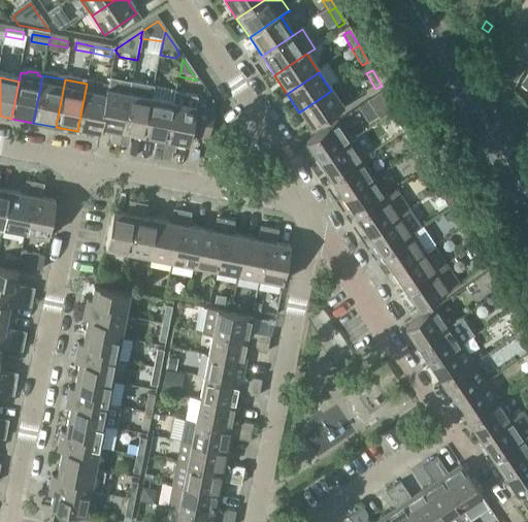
[(110,82),(108,89),(107,94),(106,94),(105,98),(107,98),(100,131),(101,131),(113,133),(110,147),(119,149),(129,98),(131,86),(110,82)]
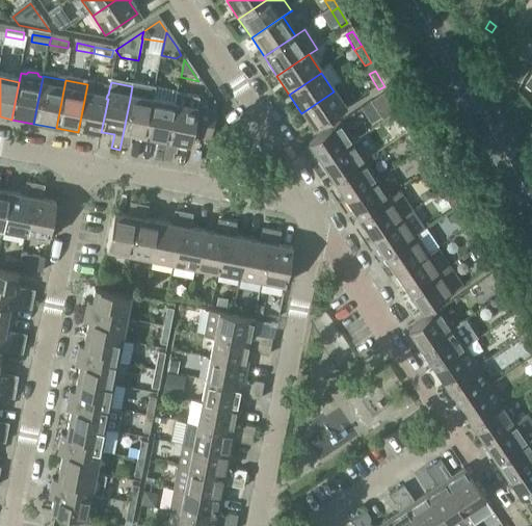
[(85,95),(78,132),(102,137),(102,132),(101,132),(108,99),(106,99),(107,95),(108,95),(109,89),(87,84),(85,95)]
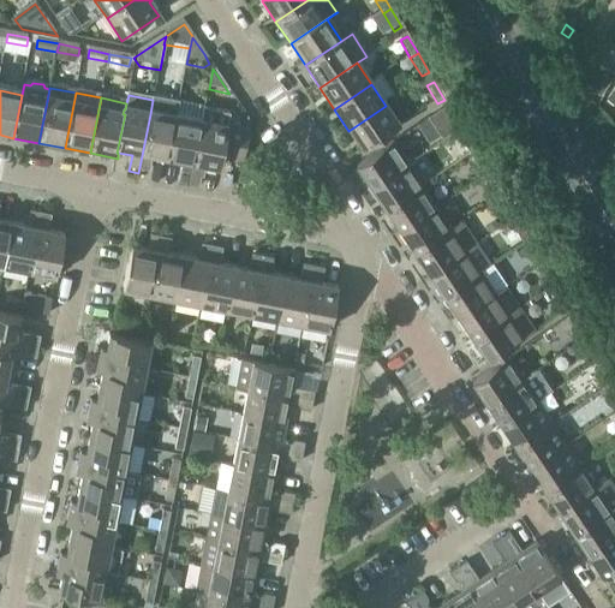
[(177,119),(180,105),(153,100),(150,114),(138,173),(150,174),(153,160),(168,162),(177,119)]
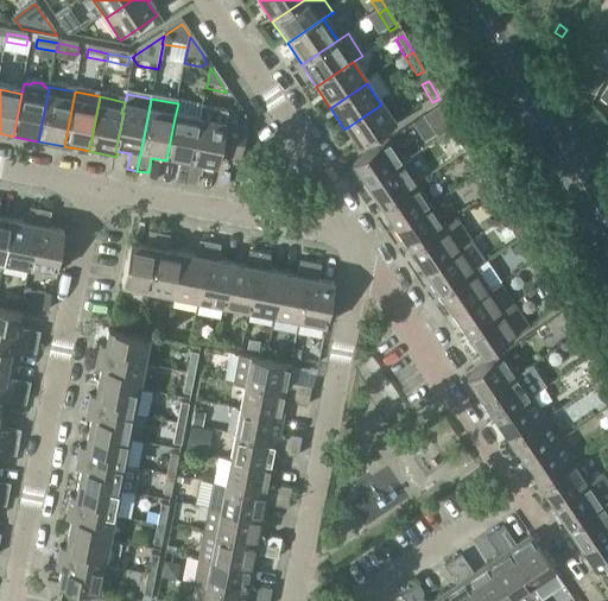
[(381,105),(344,130),(360,151),(397,127),(381,105)]
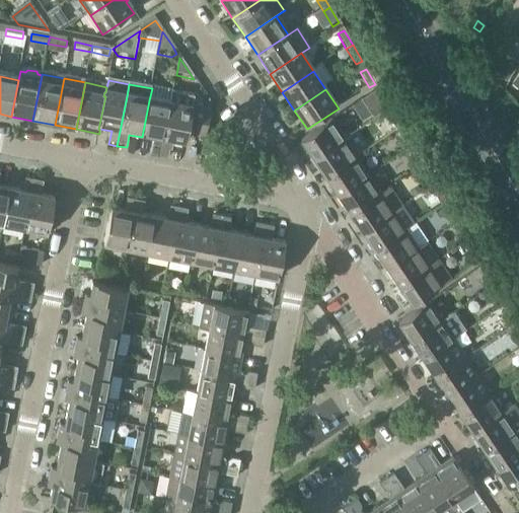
[(379,91),(374,95),(383,110),(388,106),(379,91)]
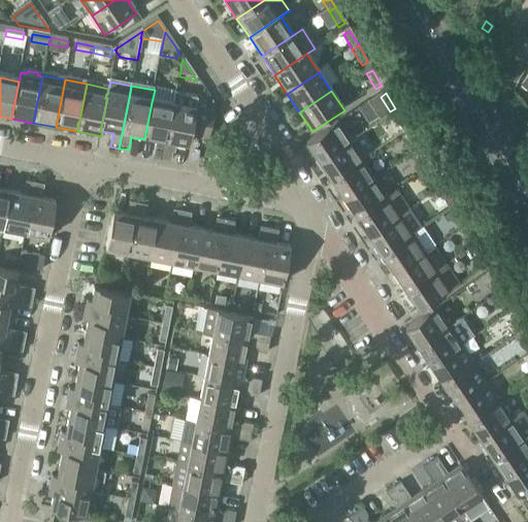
[(198,101),(175,97),(173,106),(163,157),(172,159),(175,145),(189,149),(191,138),(209,141),(213,115),(196,111),(198,101)]
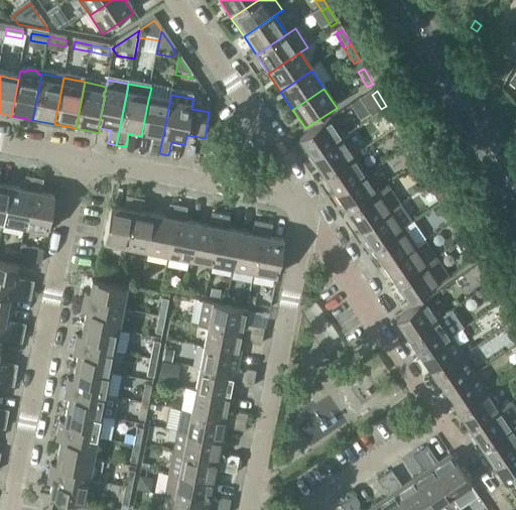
[(169,104),(148,100),(141,136),(153,139),(151,151),(159,153),(169,104)]
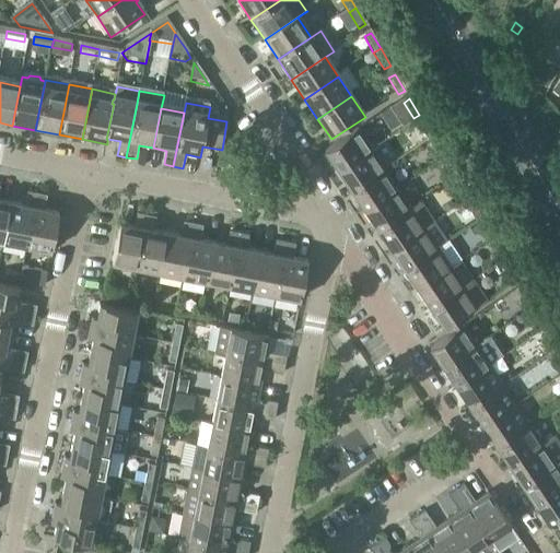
[(428,143),(434,140),(424,124),(419,128),(428,143)]
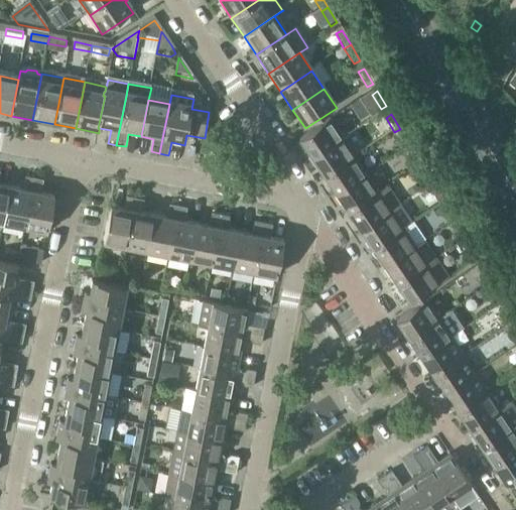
[(312,161),(343,140),(331,122),(299,142),(312,161)]
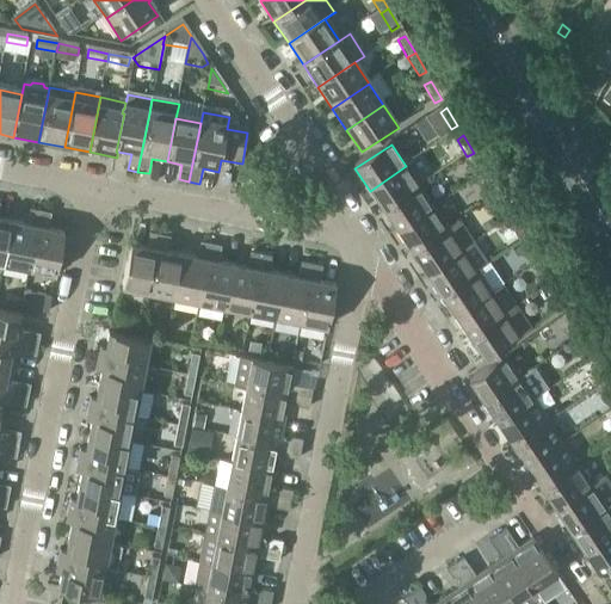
[(474,153),(467,156),(477,174),(485,171),(474,153)]
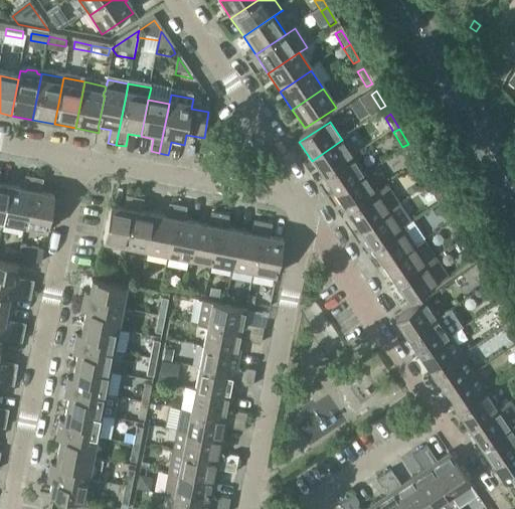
[(324,179),(354,159),(342,140),(312,161),(324,179)]
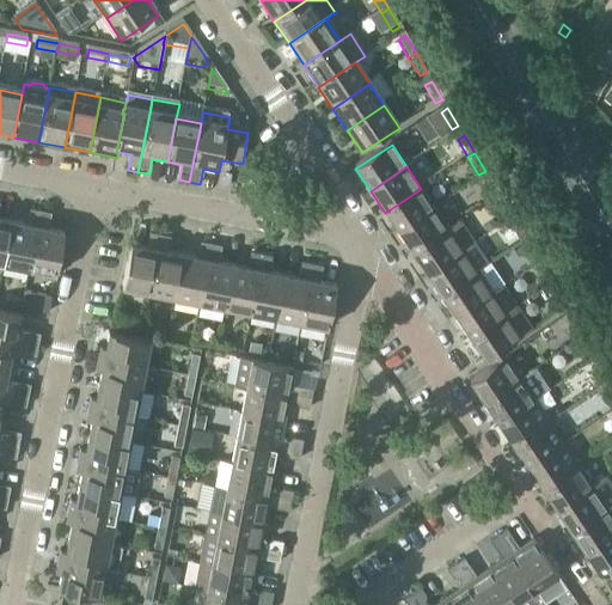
[(261,176),(250,173),(249,173),(246,185),(258,188),(261,176)]
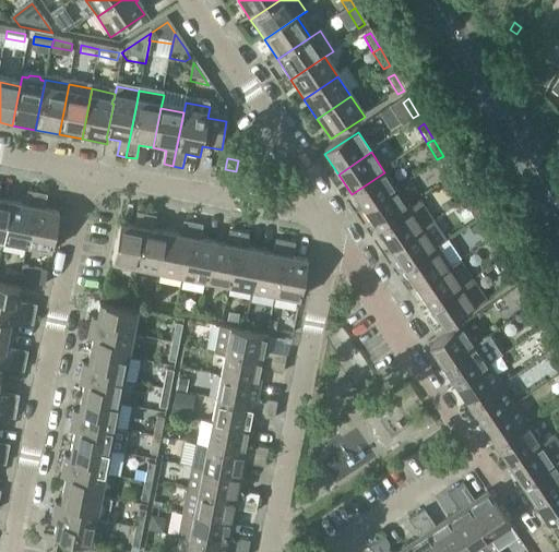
[(456,181),(462,178),(453,162),(447,165),(456,181)]
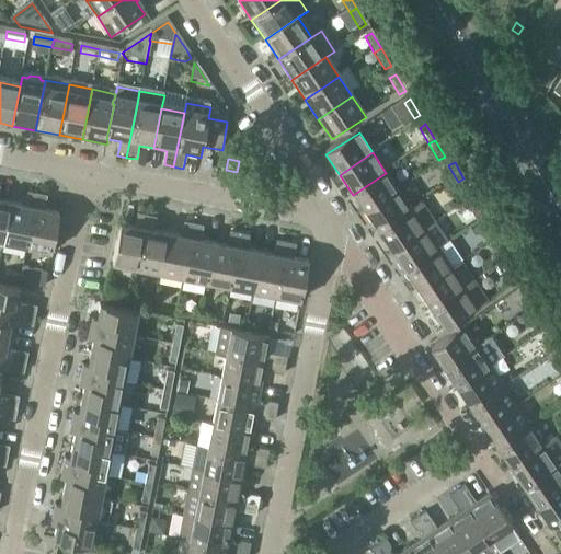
[(366,215),(399,193),(386,173),(353,195),(366,215)]
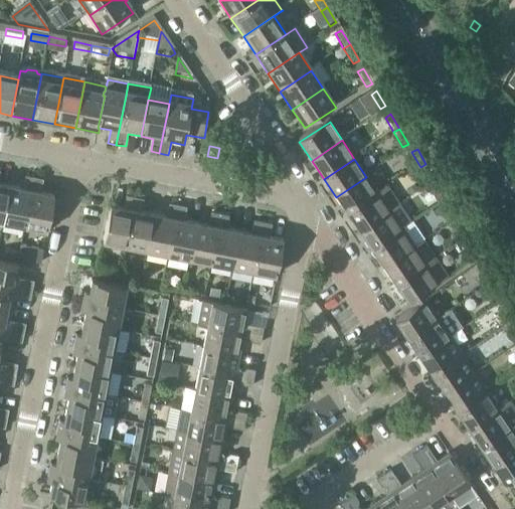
[(425,164),(420,167),(430,182),(436,179),(425,164)]
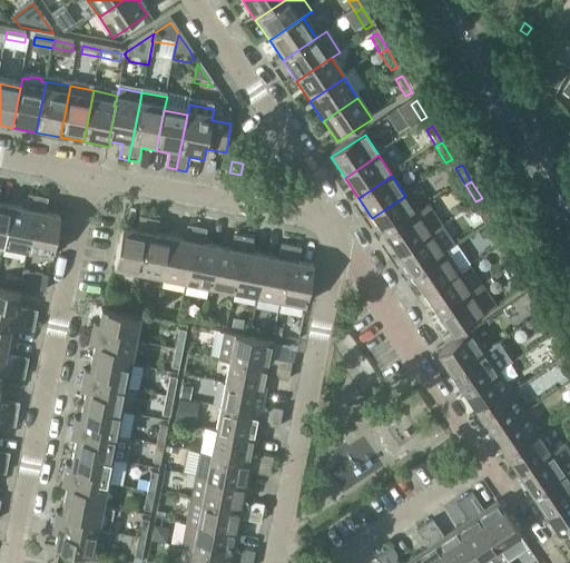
[(0,249),(3,250),(11,210),(0,207),(0,195),(0,194),(0,193),(0,249)]
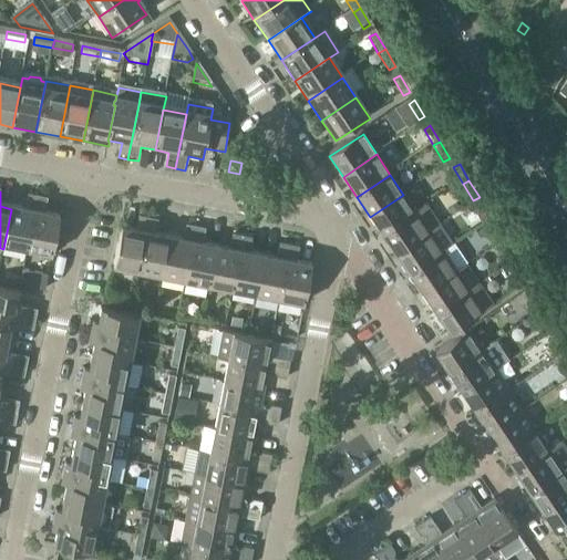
[(383,237),(416,215),(406,199),(403,195),(370,217),(383,237)]
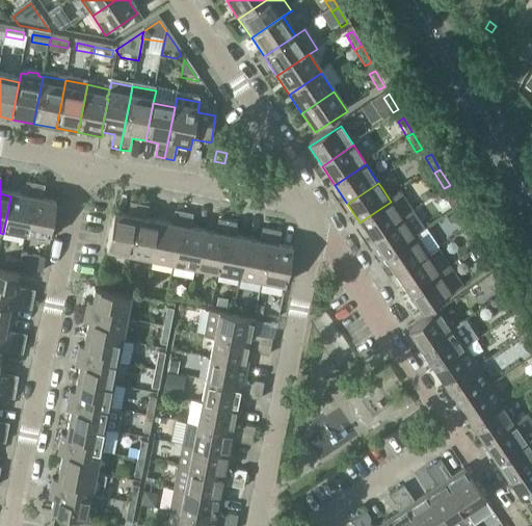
[(25,238),(35,187),(26,186),(24,199),(10,196),(3,234),(25,238)]
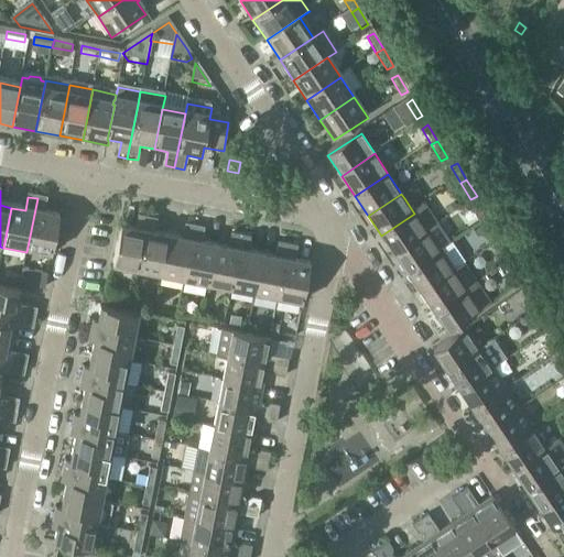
[(38,198),(26,252),(52,258),(60,217),(44,215),(47,200),(38,198)]
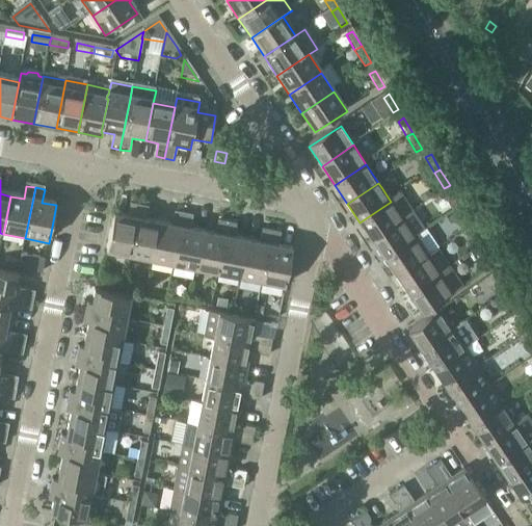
[(424,206),(432,200),(428,194),(420,201),(424,206)]
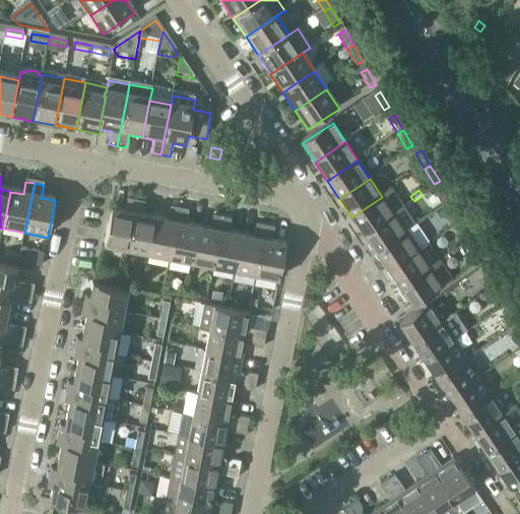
[(443,209),(448,206),(440,191),(434,194),(443,209)]
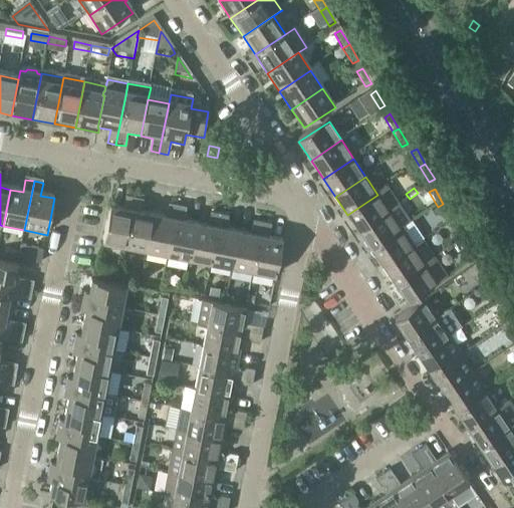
[(359,233),(391,213),(399,208),(387,190),(378,195),(377,195),(347,215),(358,231),(359,233)]
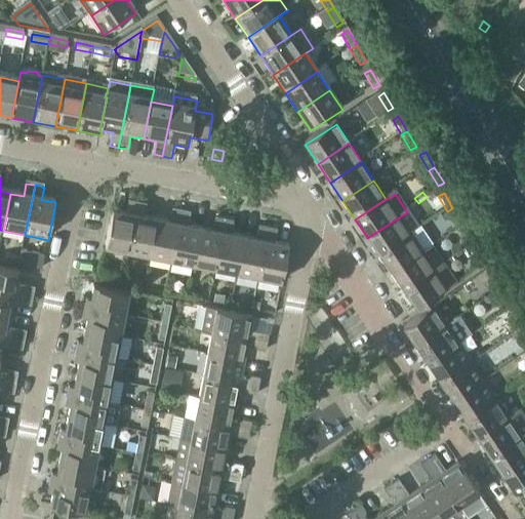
[(127,255),(136,205),(129,203),(126,216),(113,213),(106,251),(127,255)]
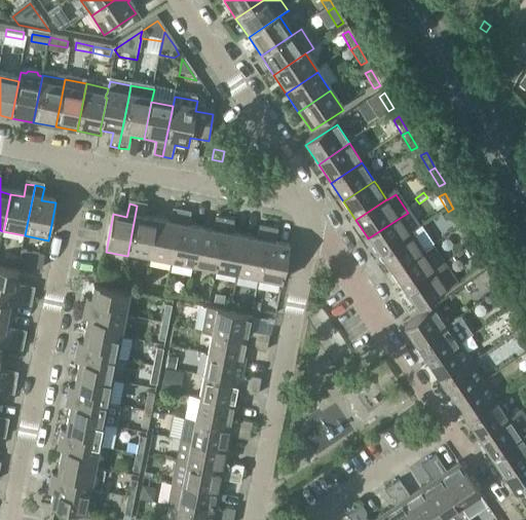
[(137,206),(127,256),(150,260),(157,223),(145,220),(147,208),(137,206)]
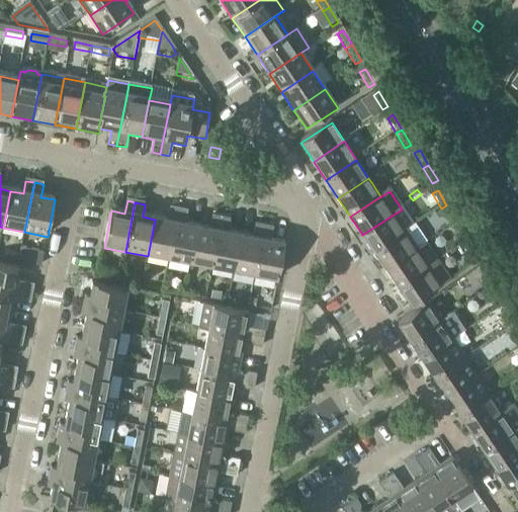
[(446,205),(441,208),(450,224),(455,221),(446,205)]
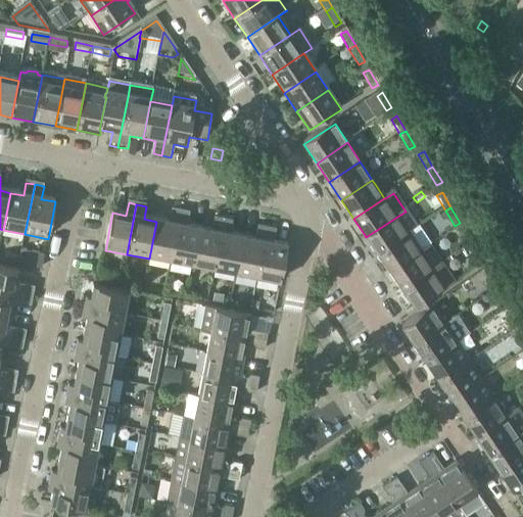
[(171,263),(180,213),(172,212),(170,224),(156,222),(149,259),(171,263)]
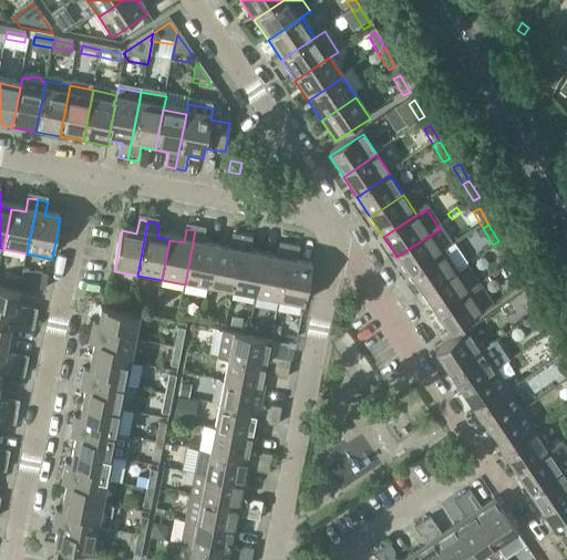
[(208,289),(216,249),(203,247),(206,232),(195,230),(185,284),(208,289)]
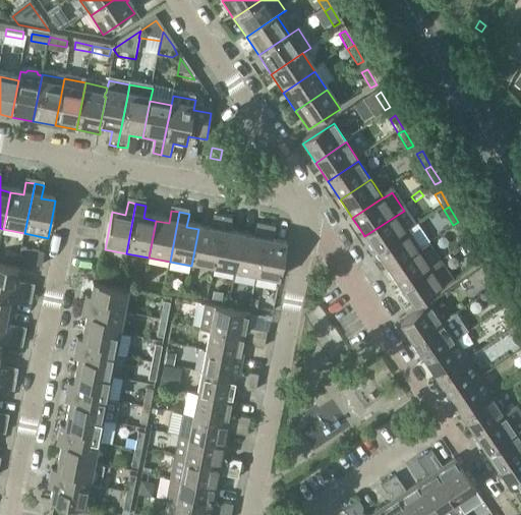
[(396,216),(364,236),(373,250),(377,254),(407,234),(396,216)]
